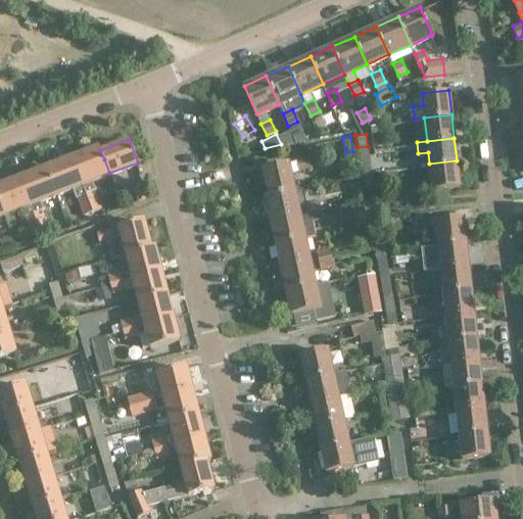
[(99,146),(73,156),(83,183),(86,191),(95,187),(92,179),(109,173),(104,159),(100,150),(99,146)]
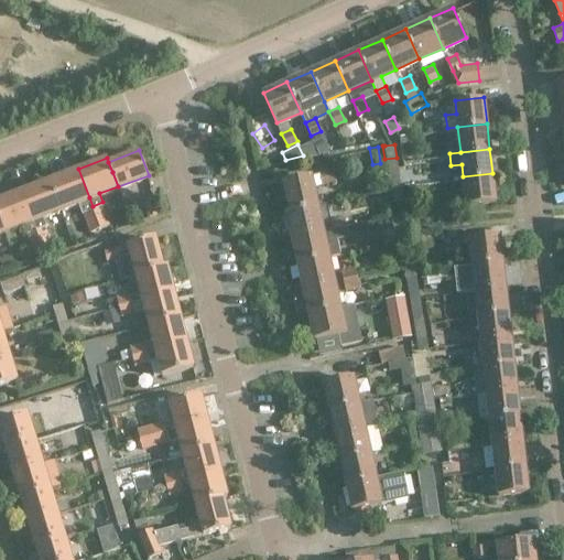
[(384,159),(387,173),(399,171),(397,158),(384,159)]
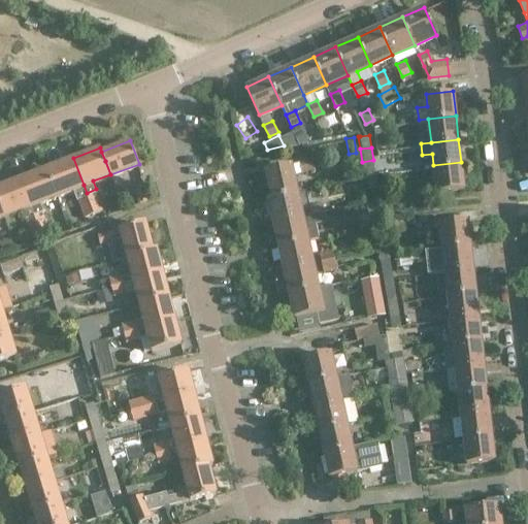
[(73,158),(46,168),(57,195),(73,189),(76,197),(77,196),(87,193),(84,185),(73,158)]
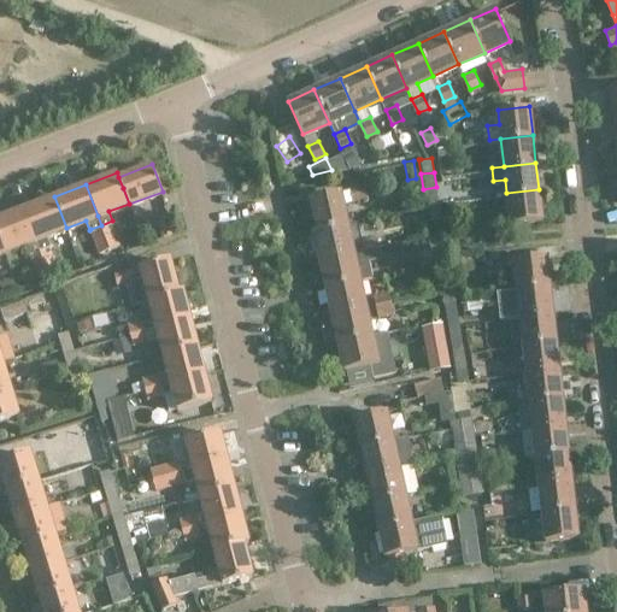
[(365,184),(311,196),(318,229),(347,223),(342,201),(353,199),(352,198),(368,195),(365,184)]
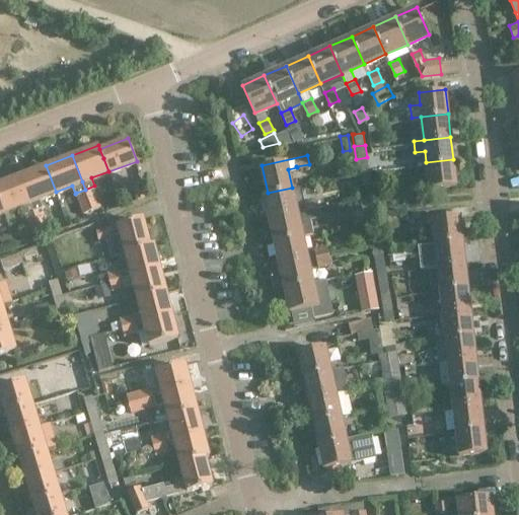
[(356,159),(359,171),(369,170),(367,157),(356,159)]
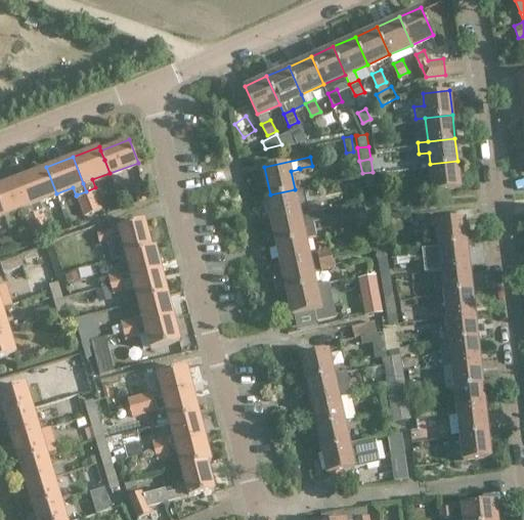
[(461,186),(457,161),(430,164),(433,189),(461,186)]
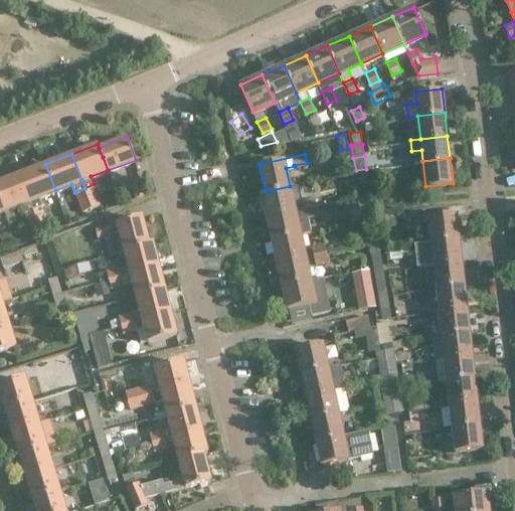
[(45,164),(19,174),(29,200),(32,208),(41,204),(42,204),(39,196),(55,190),(45,164)]
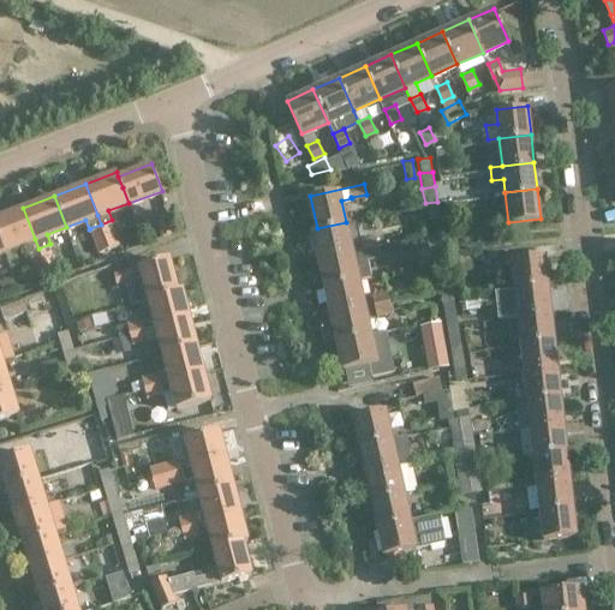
[(428,219),(440,216),(437,202),(425,203),(428,219)]
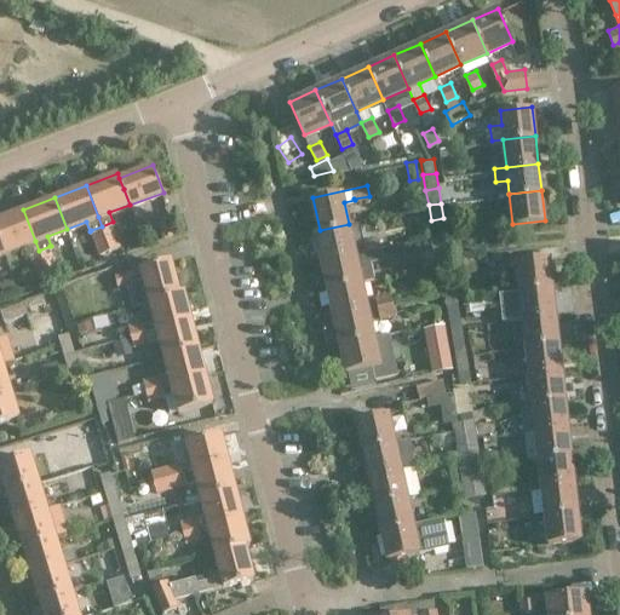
[(23,210),(0,218),(0,242),(4,253),(23,246),(27,256),(28,254),(39,251),(35,241),(23,210)]
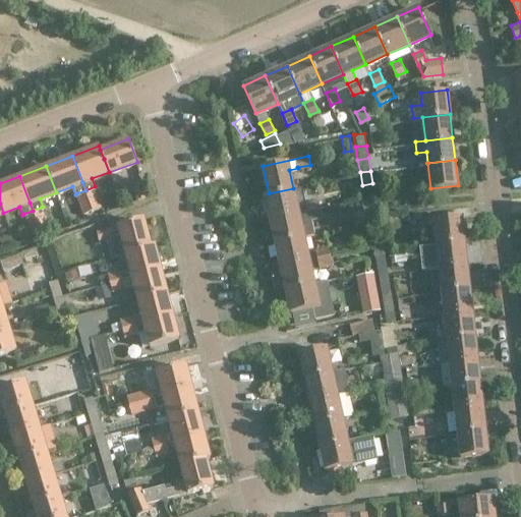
[(146,195),(142,183),(133,185),(137,198),(146,195)]
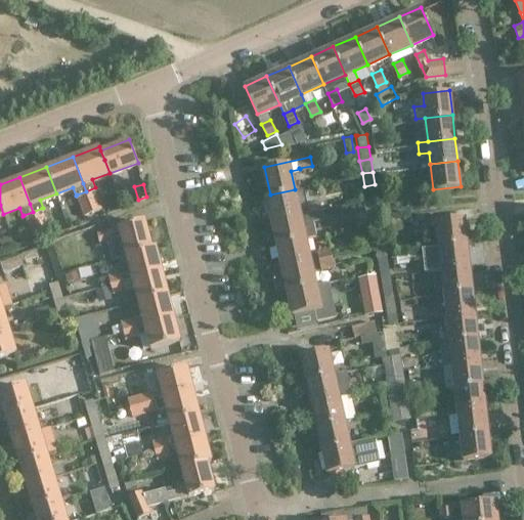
[(95,187),(86,191),(89,201),(98,197),(95,187)]
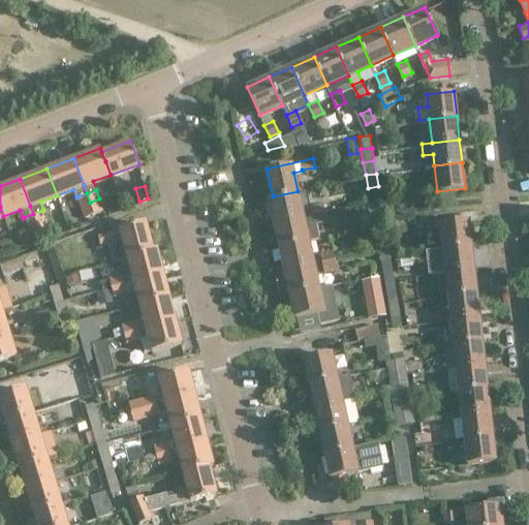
[(273,196),(269,197),(274,221),(303,215),(312,213),(310,204),(307,189),(298,191),(273,196)]
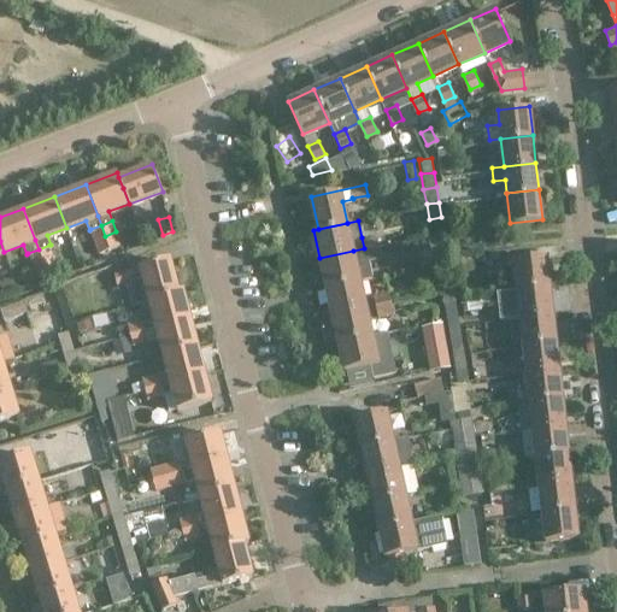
[(105,236),(101,225),(90,229),(95,240),(105,236)]
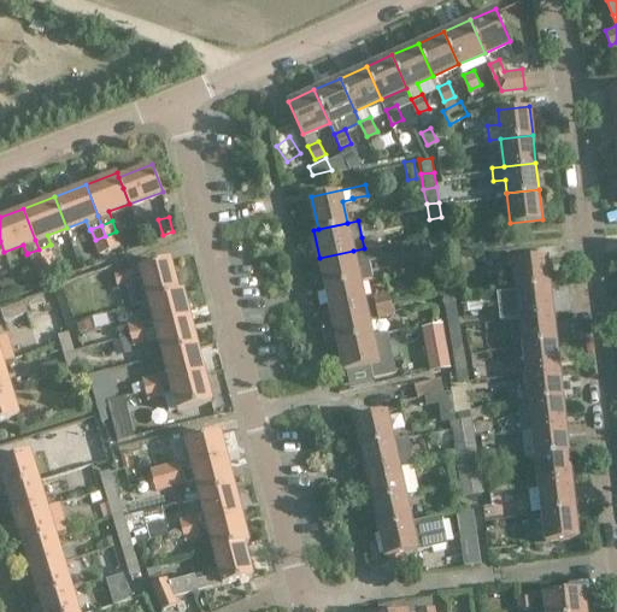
[(105,236),(110,246),(119,242),(116,231),(105,236)]
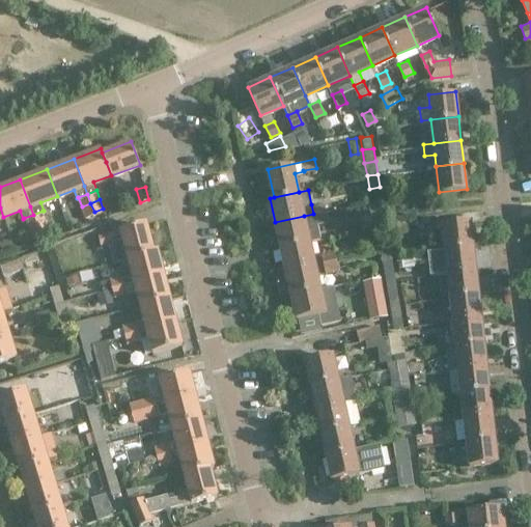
[(325,201),(311,204),(313,214),(327,211),(325,201)]
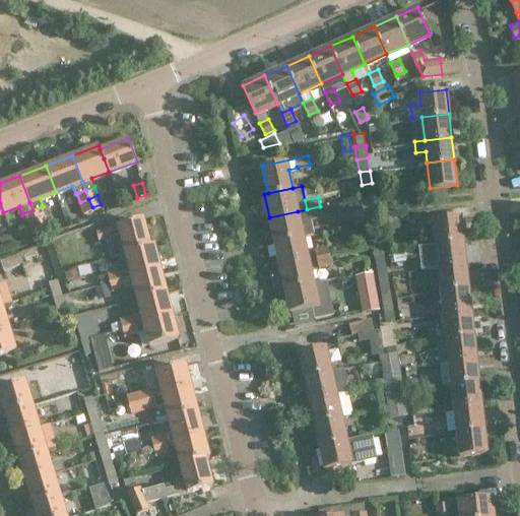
[(83,211),(92,207),(88,199),(80,202),(83,211)]
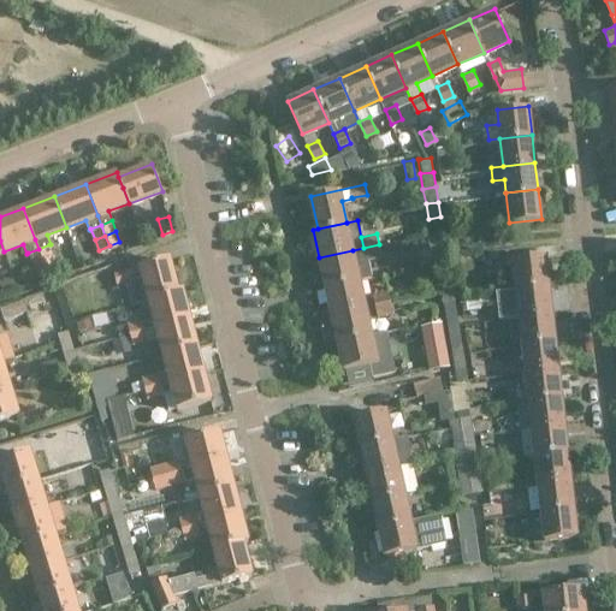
[(49,244),(39,249),(42,259),(53,255),(49,244)]
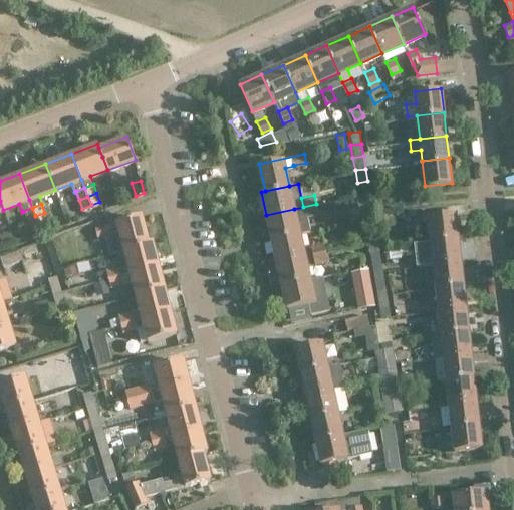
[(305,216),(318,213),(316,204),(303,207),(305,216)]
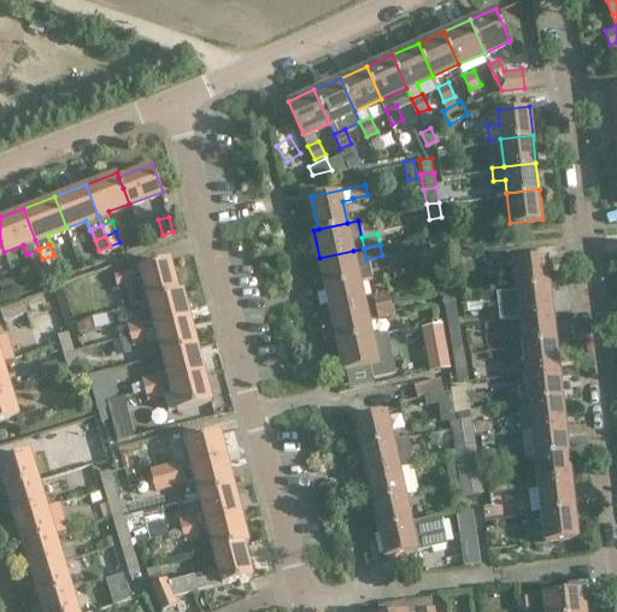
[(445,245),(432,247),(434,260),(447,258),(445,245)]
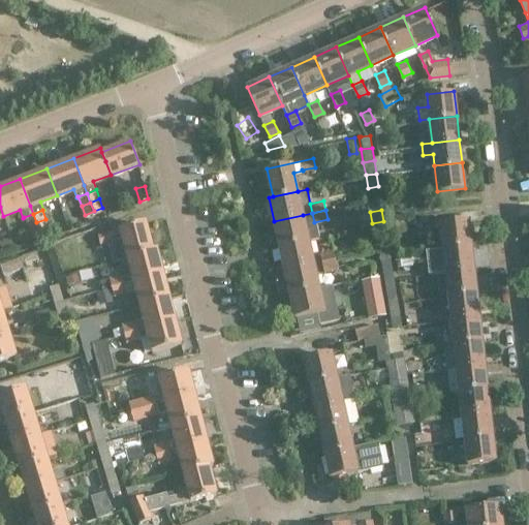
[(303,215),(274,221),(279,245),(308,239),(317,237),(314,222),(312,213),(303,215)]
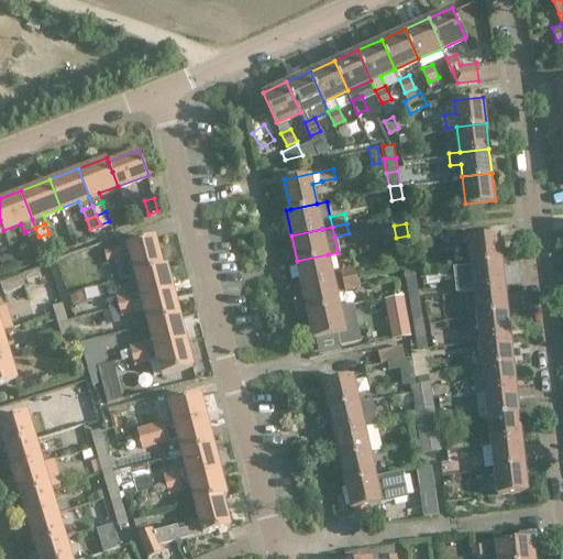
[(39,237),(35,228),(25,231),(30,241),(39,237)]
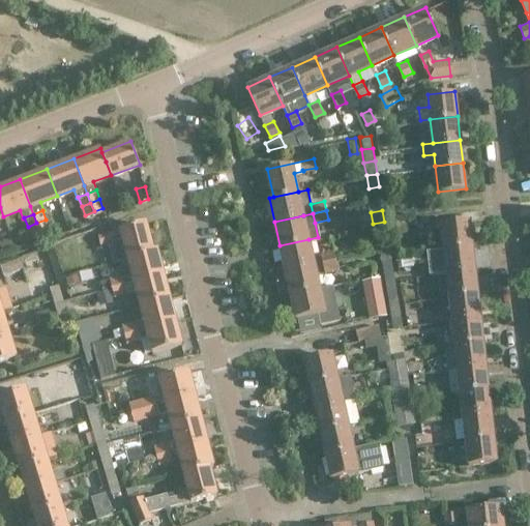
[(36,223),(40,232),(50,229),(46,220),(36,223)]
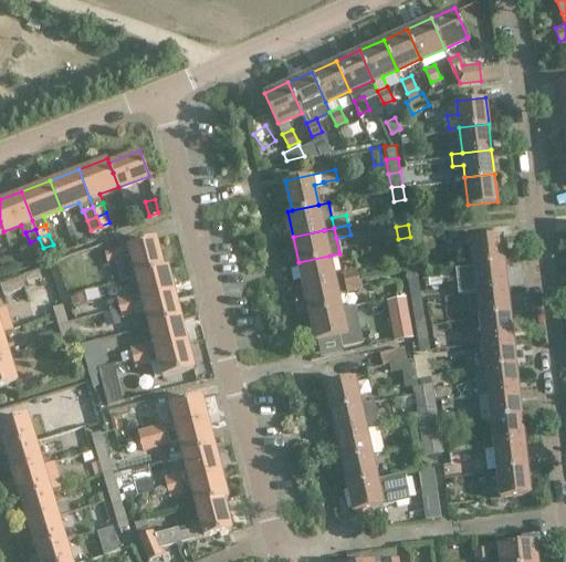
[(471,238),(474,263),(503,260),(501,235),(471,238)]
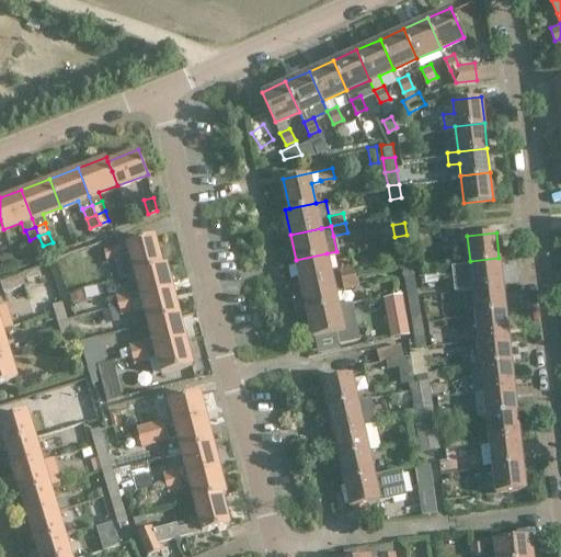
[(112,246),(103,248),(106,257),(118,253),(119,257),(115,258),(119,276),(135,272),(135,271),(162,264),(155,235),(112,246)]
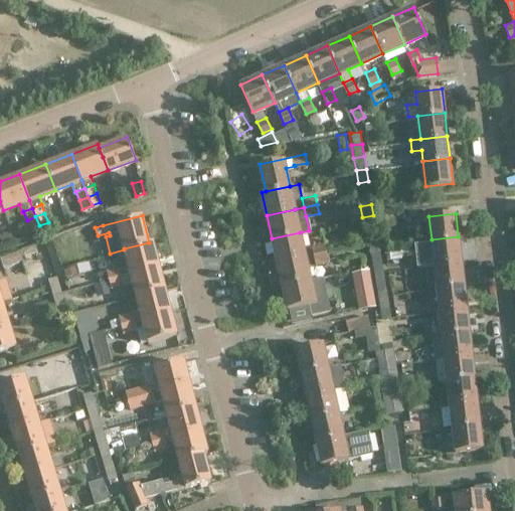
[(30,229),(39,225),(35,216),(27,220),(30,229)]
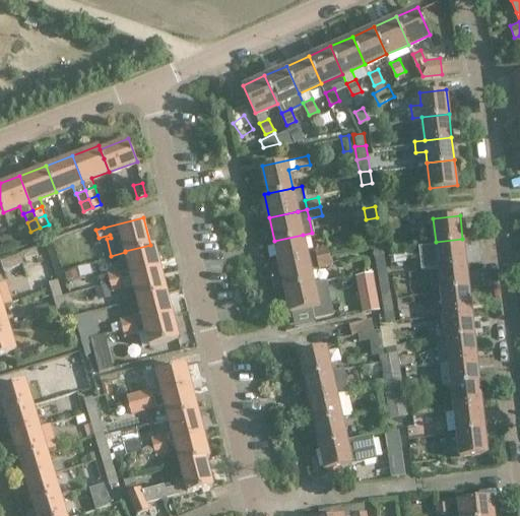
[(71,231),(53,238),(56,247),(75,241),(71,231)]
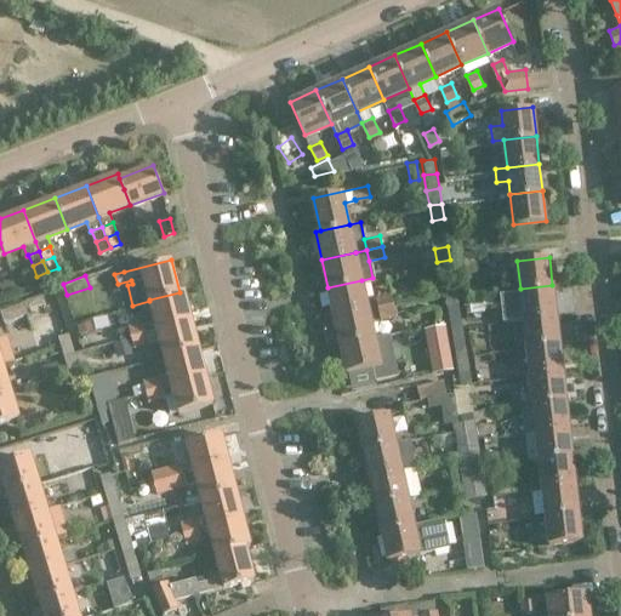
[(362,280),(328,287),(334,315),(368,308),(362,280)]
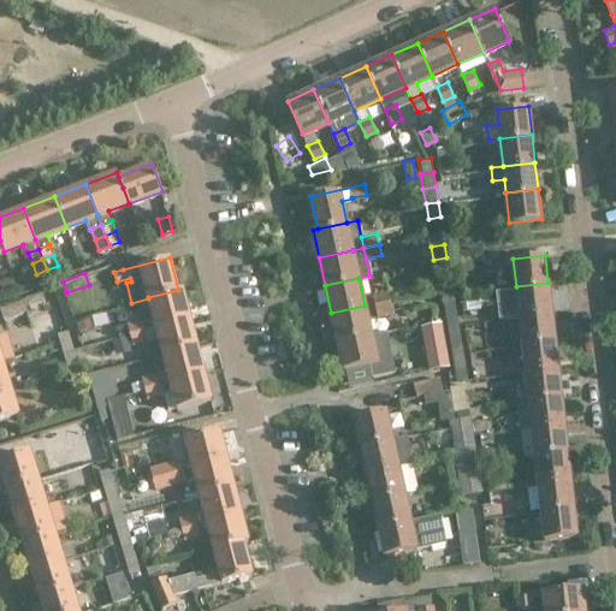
[(520,315),(551,312),(548,283),(516,286),(520,315)]
